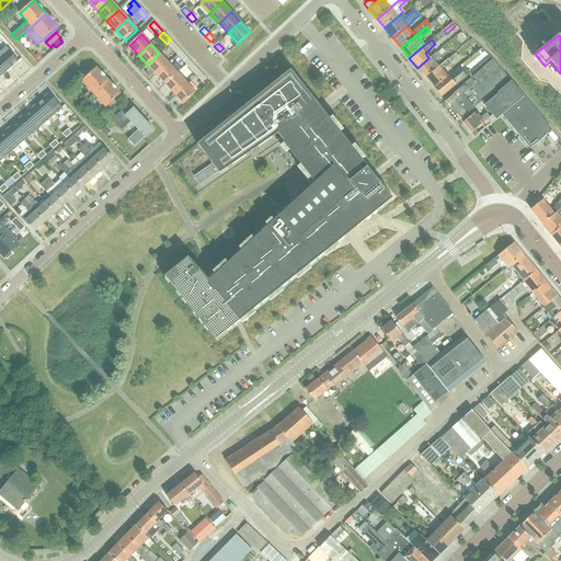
[(176,55),(181,52),(173,44),(170,47),(176,55)]
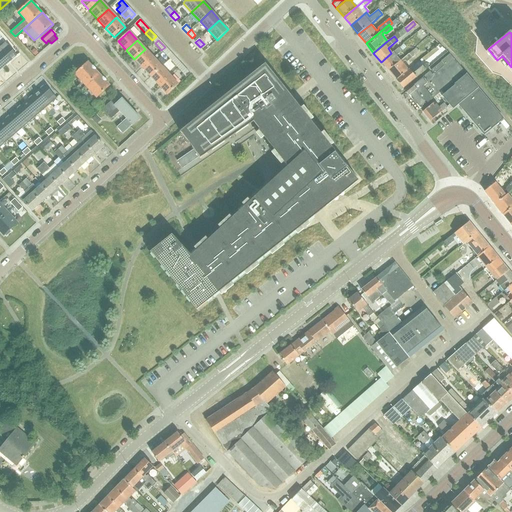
[(17,55),(5,42),(0,46),(0,59),(5,65),(17,55)]
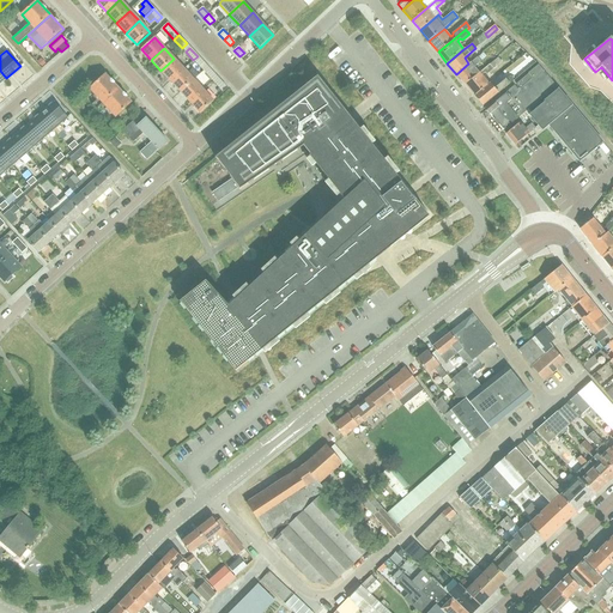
[(205,65),(198,56),(193,60),(201,68),(205,65)]
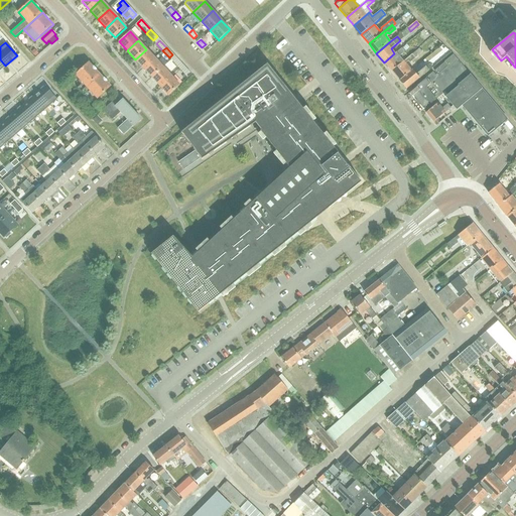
[(402,47),(394,53),(384,62),(391,71),(403,61),(399,56),(404,51),(402,47)]
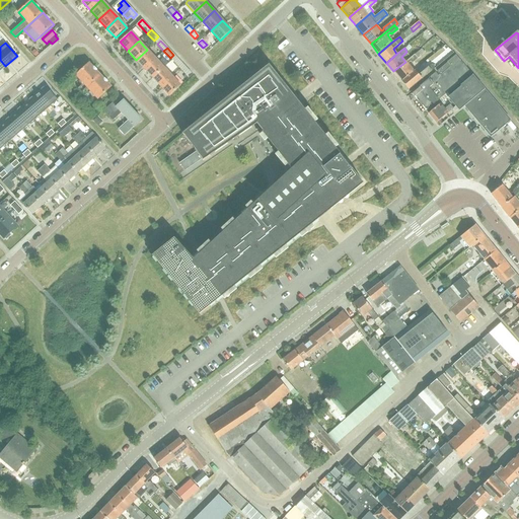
[(147,50),(136,60),(144,69),(155,58),(147,50)]
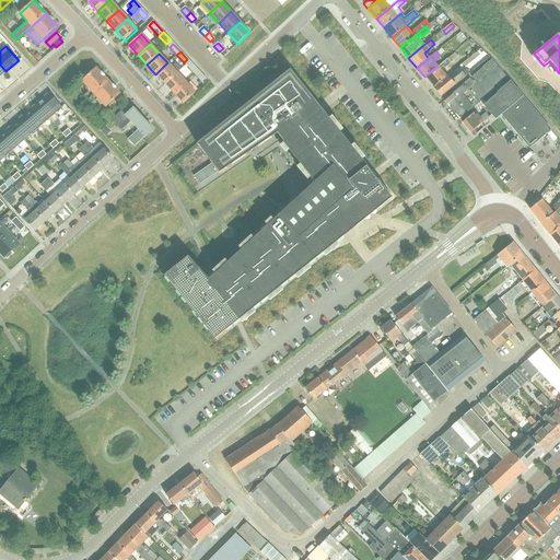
[(445,68),(458,57),(455,54),(447,59),(438,67),(424,77),(433,88),(446,77),(441,69),(443,66),(445,68)]
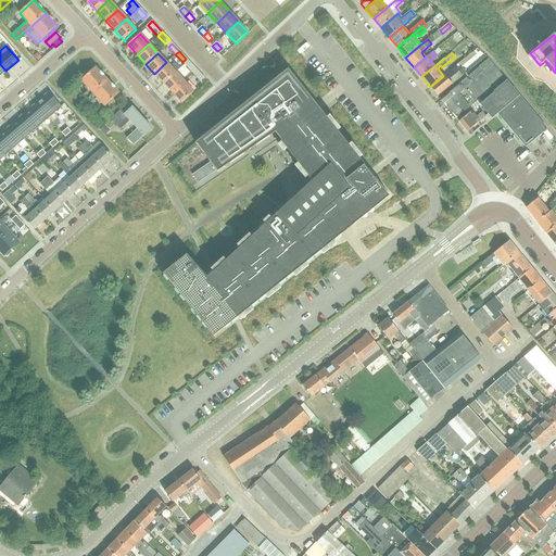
[(442,100),(456,117),(495,86),(496,88),(507,79),(489,59),(478,67),(467,76),(471,80),(470,81),(467,78),(458,85),(442,99),(442,100)]
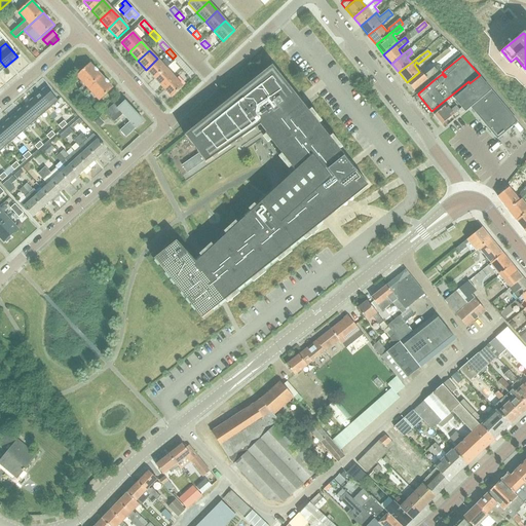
[(157,59),(146,70),(154,78),(165,68),(157,59)]
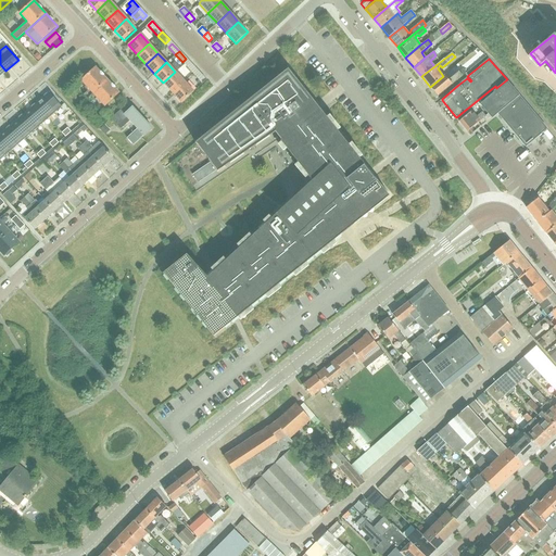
[(192,74),(197,70),(189,62),(186,65),(192,74)]
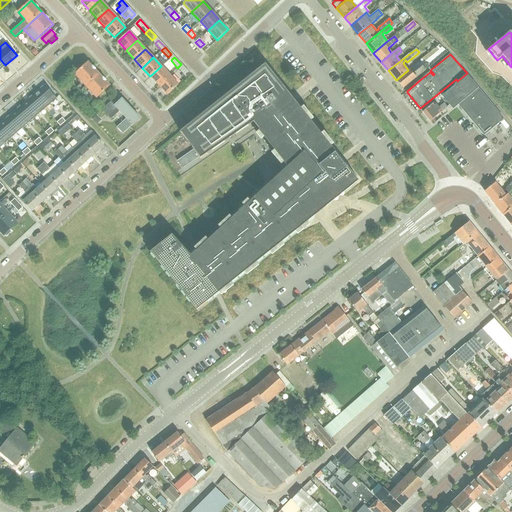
[(80,91),(98,74),(87,62),(75,74),(82,83),(77,87),(80,91)]
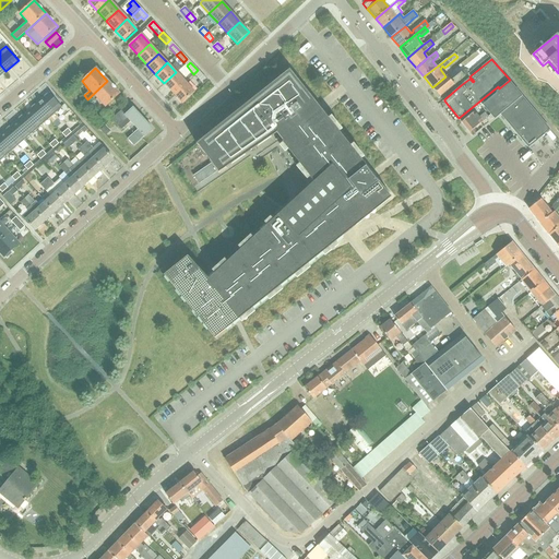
[(187,257),(164,275),(214,339),(266,297),(280,286),(294,275),(391,198),(289,70),(195,144),(209,161),(210,163),(215,170),(217,174),(261,143),(276,133),(283,141),(282,142),(316,185),(318,183),(319,186),(281,216),(278,214),(209,278),(187,257)]
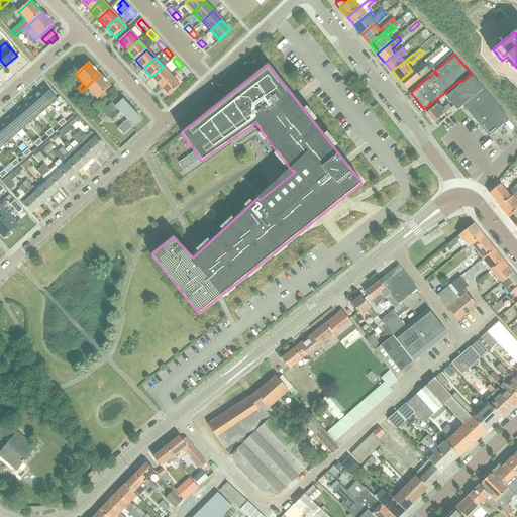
[(190,73),(183,65),(179,69),(186,76),(190,73)]
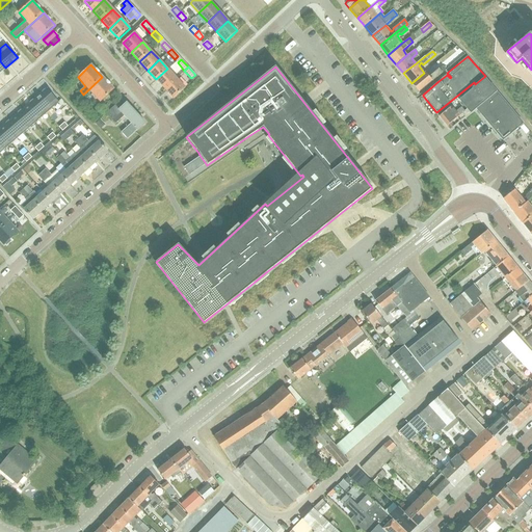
[(167,69),(156,79),(164,88),(176,78),(167,69)]
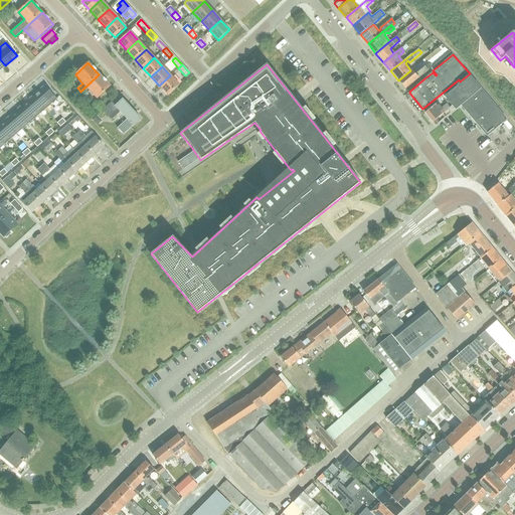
[(410,70),(398,80),(405,89),(427,69),(424,66),(416,72),(416,73),(415,74),(411,69),(410,70)]
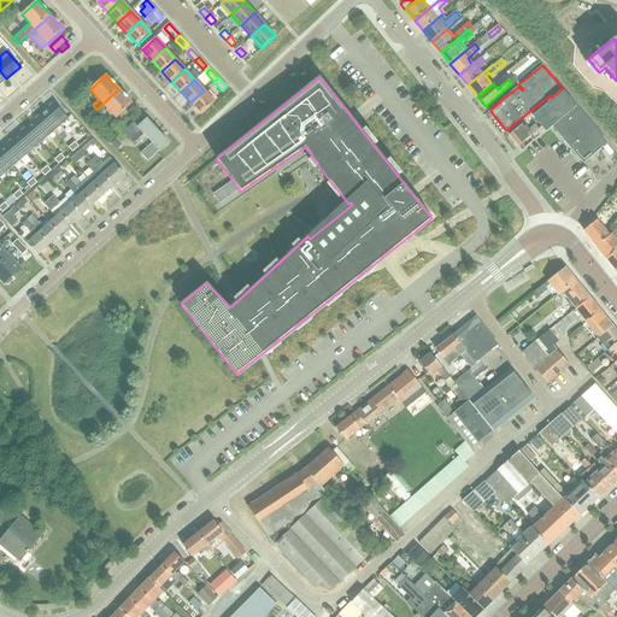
[(118,89),(97,110),(101,113),(107,109),(116,118),(131,104),(118,89)]
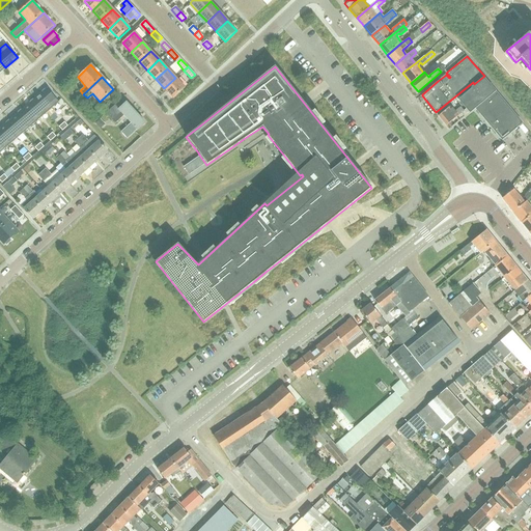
[(175,78),(164,88),(173,98),(185,87),(175,78)]
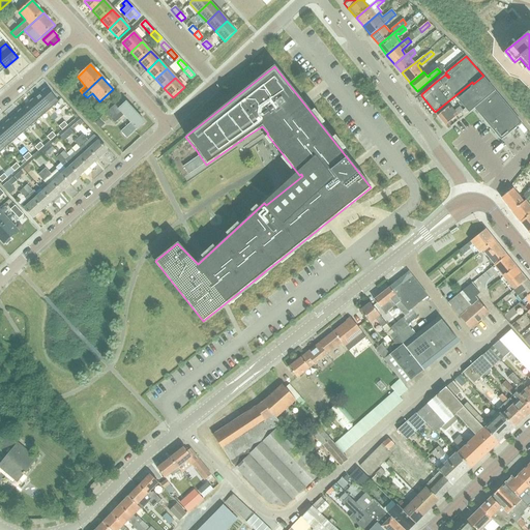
[(482,78),(459,99),(469,111),(475,106),(500,139),(520,123),(482,78)]
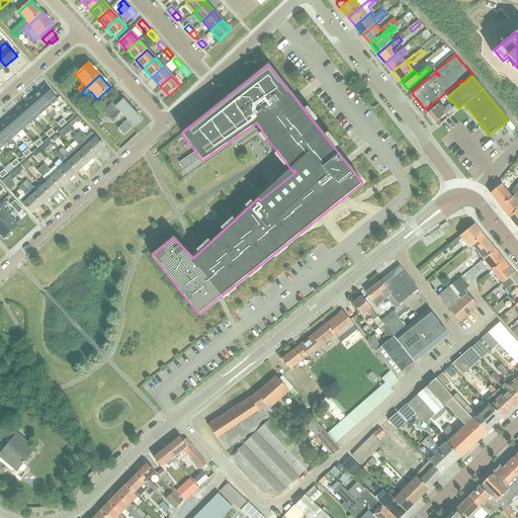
[(58,99),(46,86),(34,96),(46,109),(58,99)]
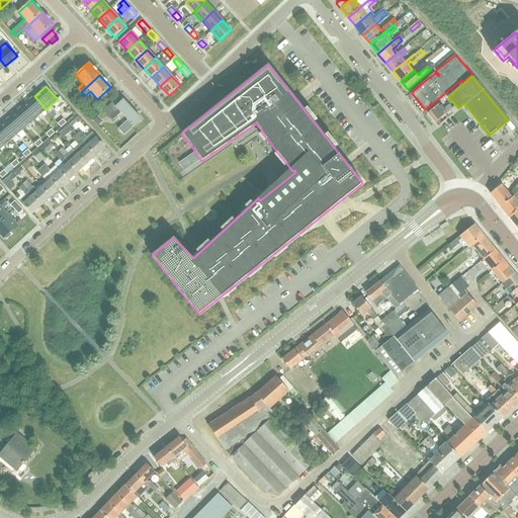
[(46,109),(34,96),(22,106),(33,119),(46,109)]
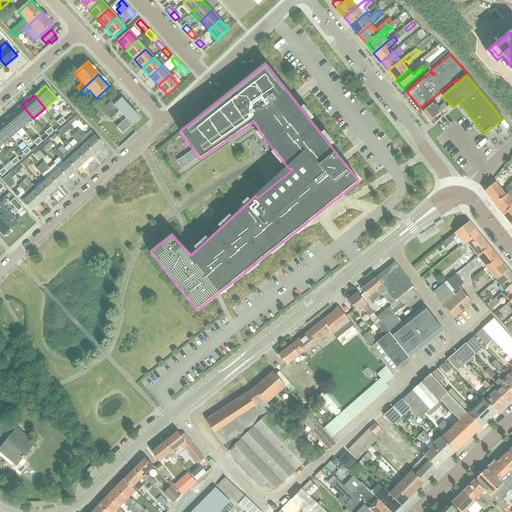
[(420,108),(420,109),(422,112),(430,121),(447,107),(444,103),(438,107),(434,102),(435,101),(433,98),(420,108)]
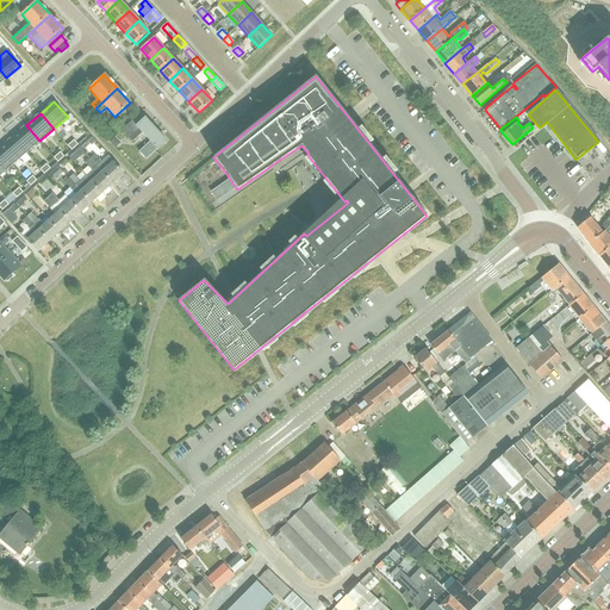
[(145,160),(166,141),(144,118),(139,123),(135,118),(122,130),(132,142),(142,132),(150,141),(138,151),(145,160)]
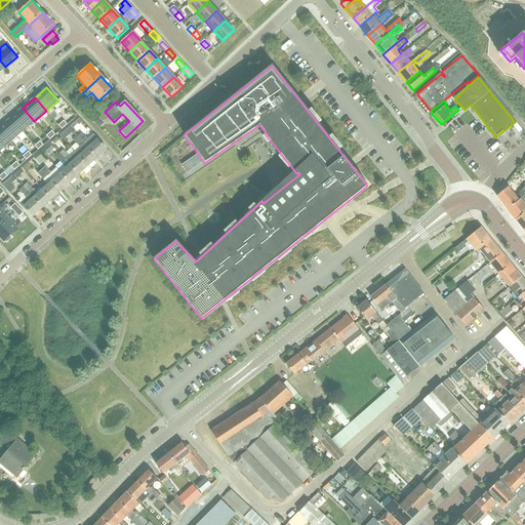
[(29,126),(34,121),(23,108),(10,118),(22,132),(29,126)]
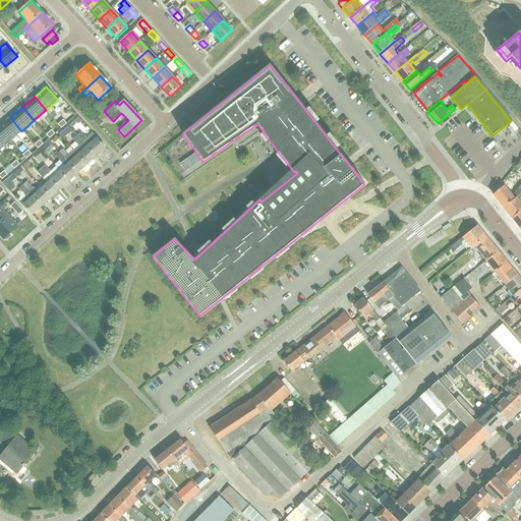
[(99,116),(94,121),(99,126),(104,122),(99,116)]
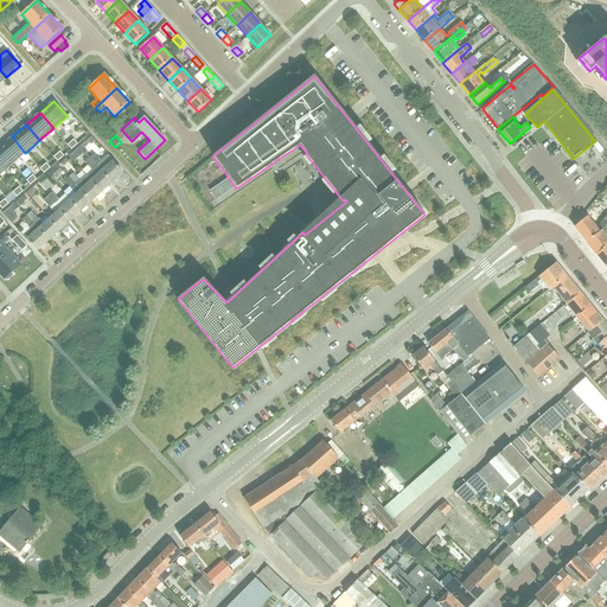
[(25,153),(12,136),(0,146),(0,151),(12,165),(25,153)]
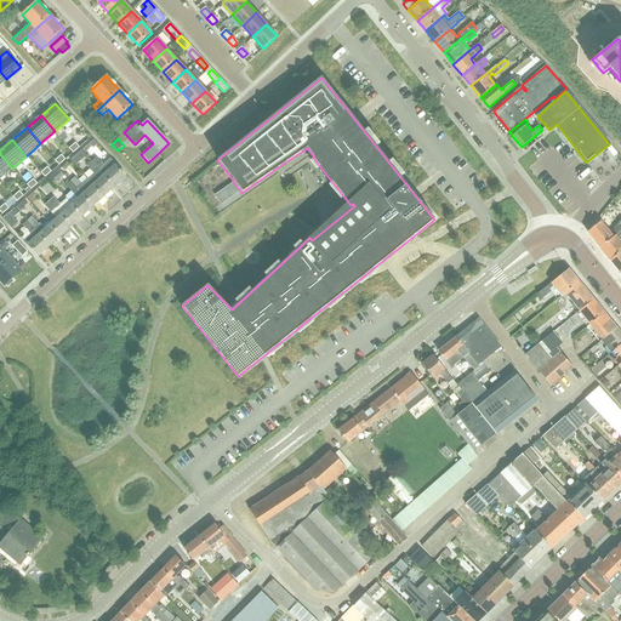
[(73,153),(79,147),(75,143),(68,148),(73,153)]
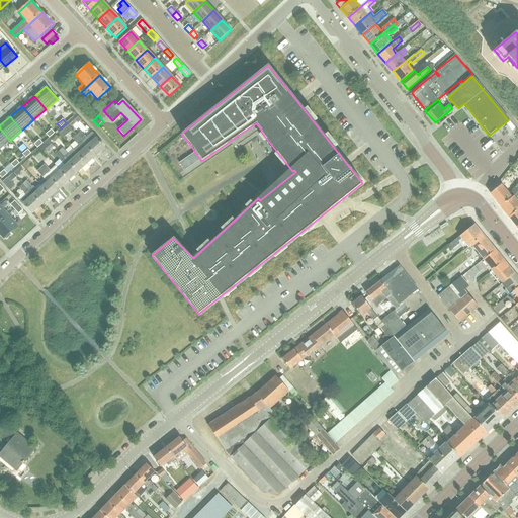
[(68,125),(59,134),(63,139),(72,131),(68,125)]
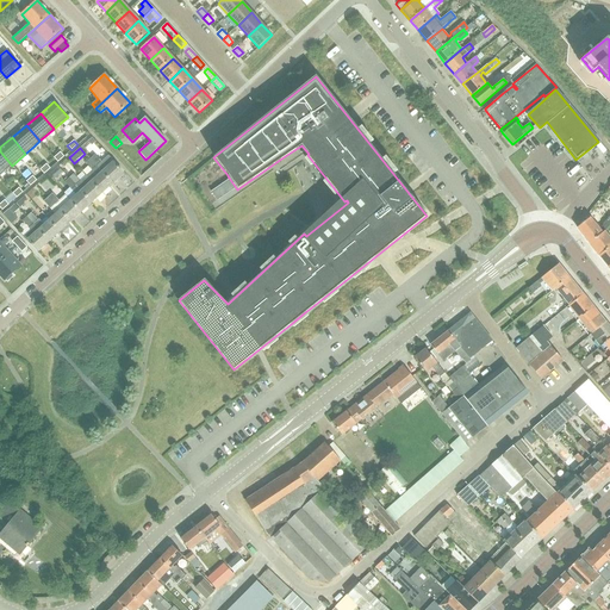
[(0,151),(0,174),(12,166),(0,151)]
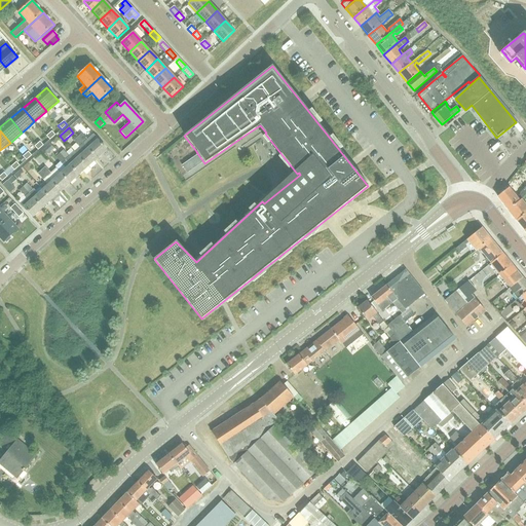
[(46,136),(49,140),(54,135),(51,132),(46,136)]
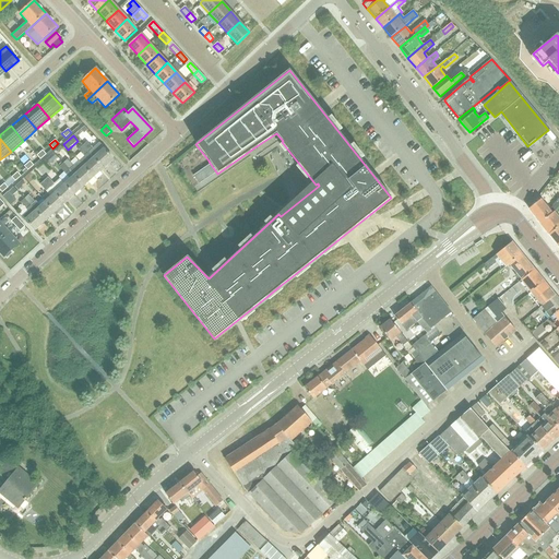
[(86,142),(83,145),(103,168),(113,159),(104,149),(104,147),(99,142),(93,149),(86,142)]
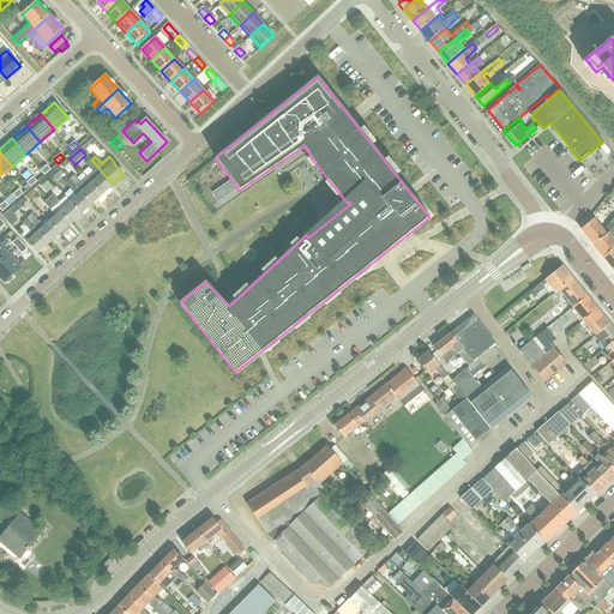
[(113,185),(91,160),(86,164),(92,172),(86,176),(103,194),(113,185)]
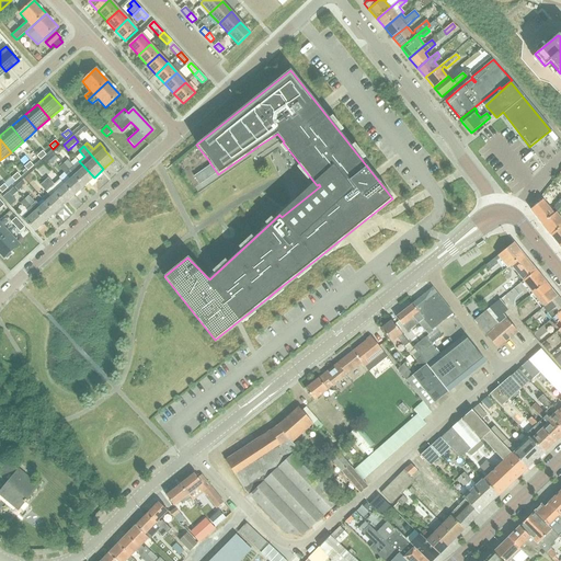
[(36,156),(41,160),(44,157),(46,155),(43,151),(36,156)]
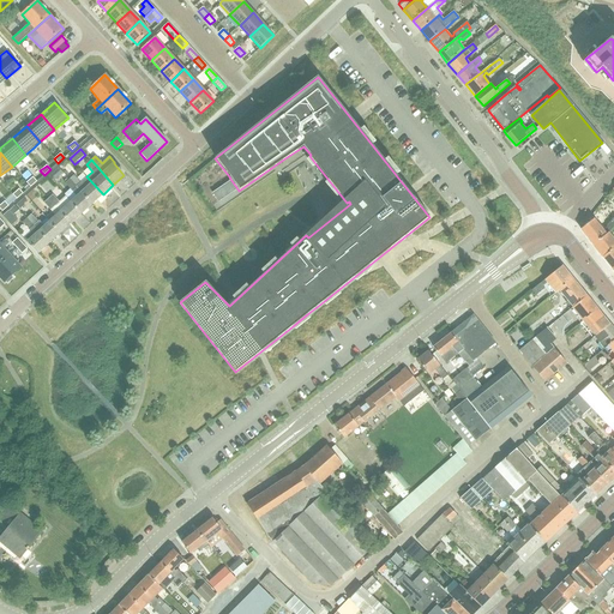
[(103,194),(86,176),(80,182),(73,175),(70,179),(92,204),(103,194)]
